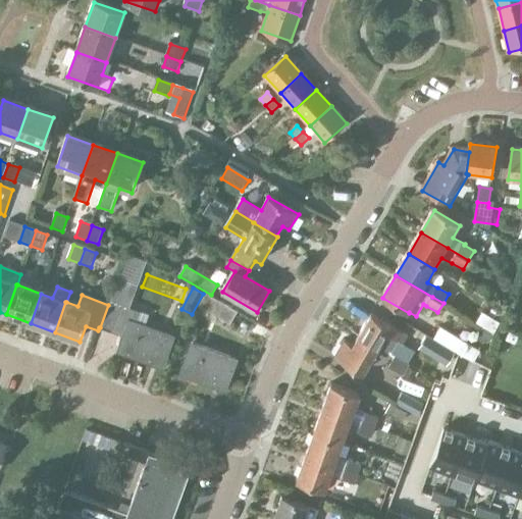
[(200,306),(230,324),(238,313),(207,295),(200,306)]
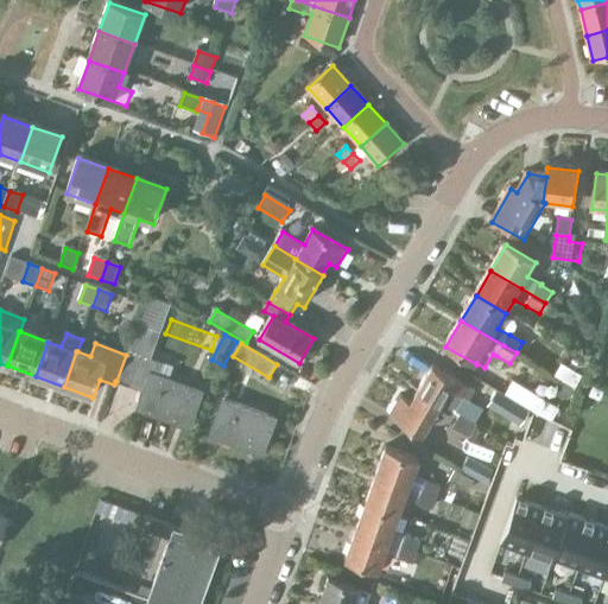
[(140,411),(178,424),(183,411),(194,414),(203,390),(159,375),(163,363),(143,356),(141,360),(126,355),(116,381),(146,393),(140,411)]
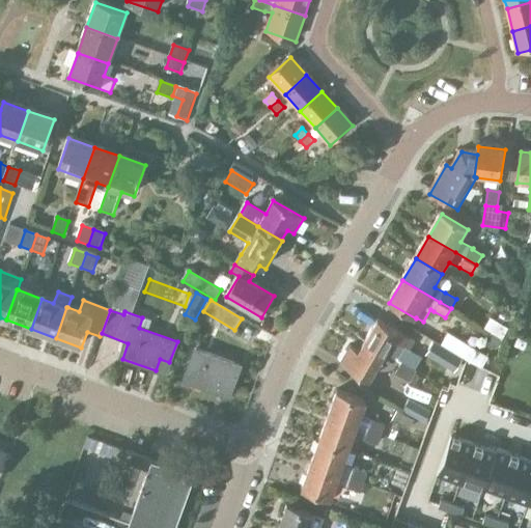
[(483,330),(502,341),(509,330),(491,318),(483,330)]
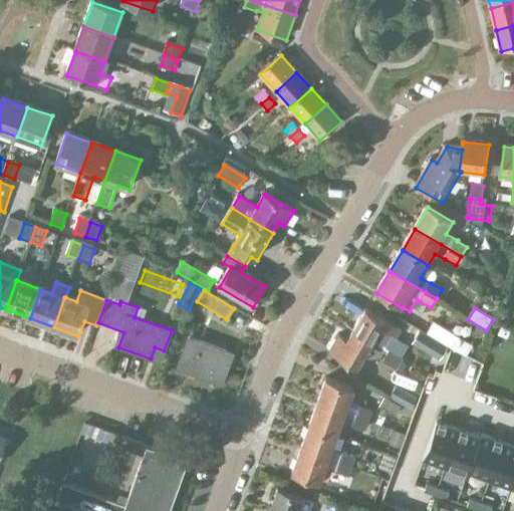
[(374,343),(386,349),(399,329),(366,310),(353,331),(374,343)]
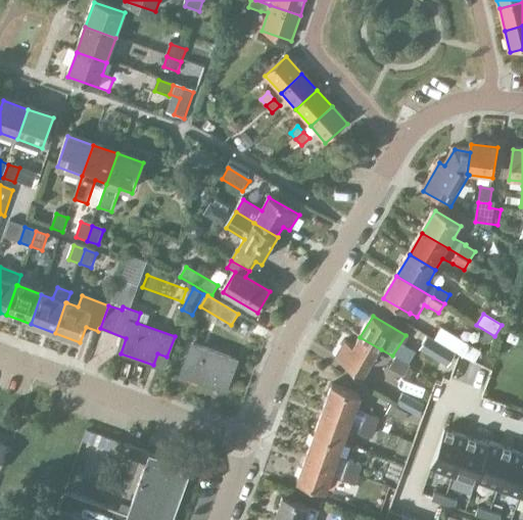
[(429,337),(450,349),(456,352),(462,342),(435,326),(429,337)]
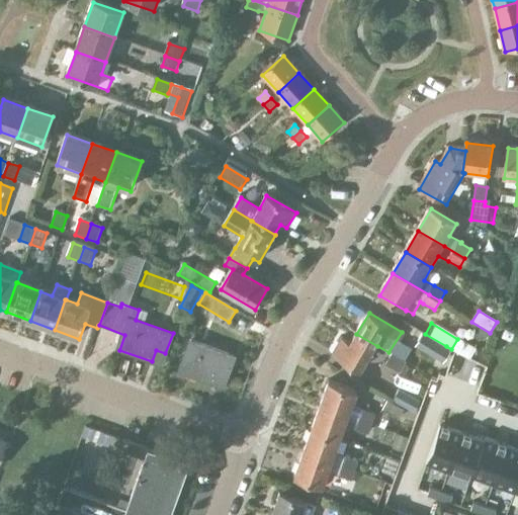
[(421,331),(414,344),(439,359),(446,346),(425,334),(421,331)]
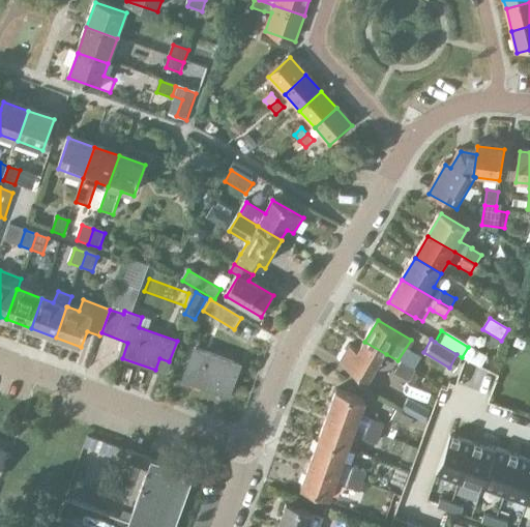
[(341,363),(370,380),(386,354),(364,342),(358,352),(350,347),(341,363)]
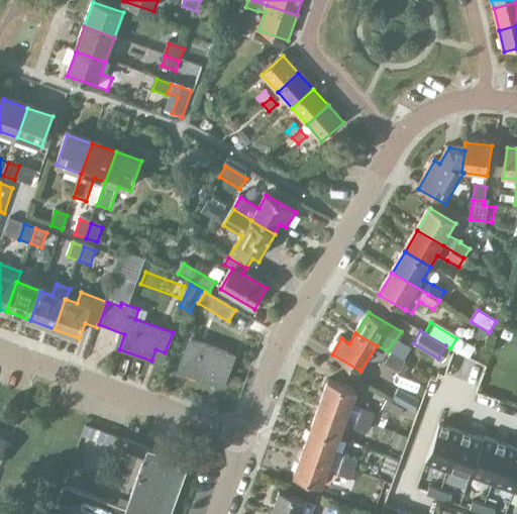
[(181,372),(214,383),(217,374),(226,378),(234,355),(192,340),(181,372)]
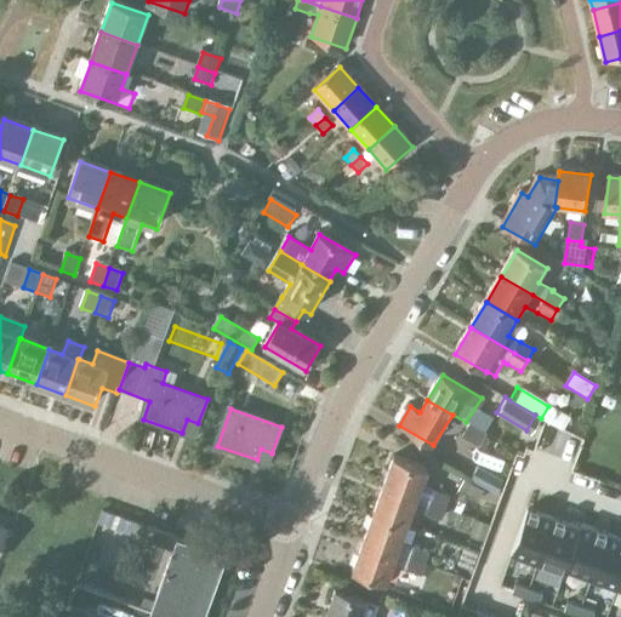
[(469,426),(462,438),(479,447),(486,434),(469,426)]
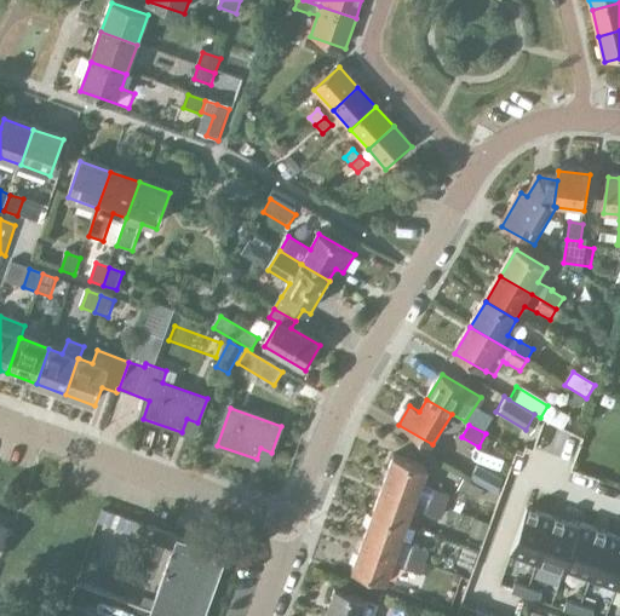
[(494,442),(486,437),(480,447),(489,452),(494,442)]
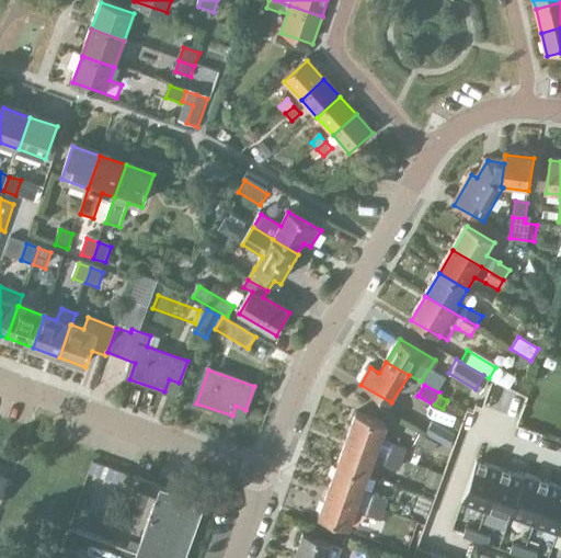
[(357,414),(347,441),(403,460),(408,451),(382,442),(388,426),(357,414)]
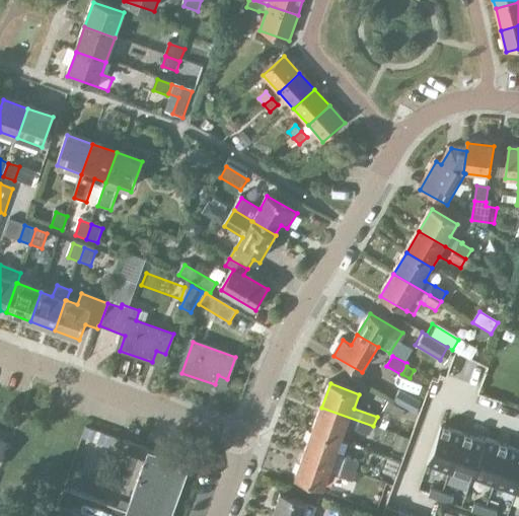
[(394,403),(416,416),(423,403),(400,391),(394,403)]
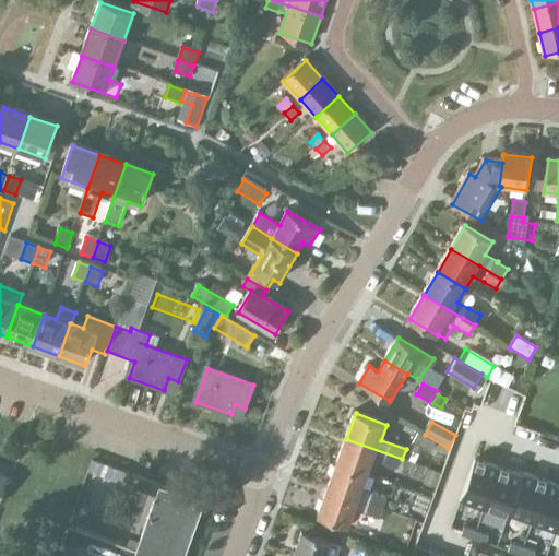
[(438,472),(429,470),(423,486),(436,492),(451,450),(419,433),(414,444),(442,459),(438,472)]
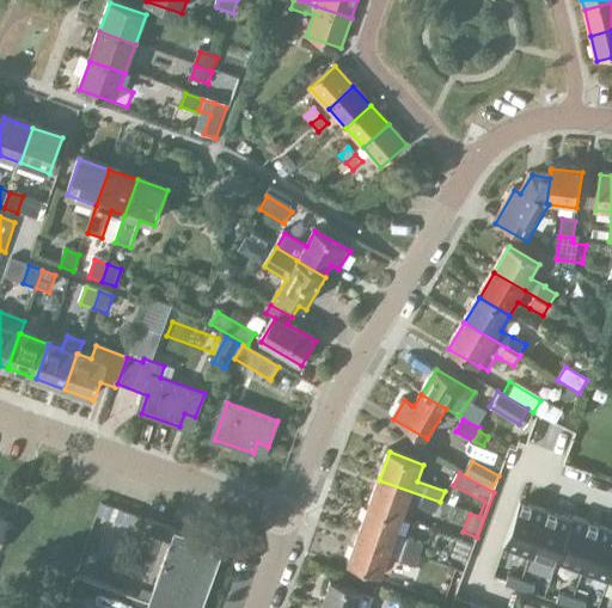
[(379,480),(369,508),(403,520),(409,504),(436,514),(440,502),(379,480)]
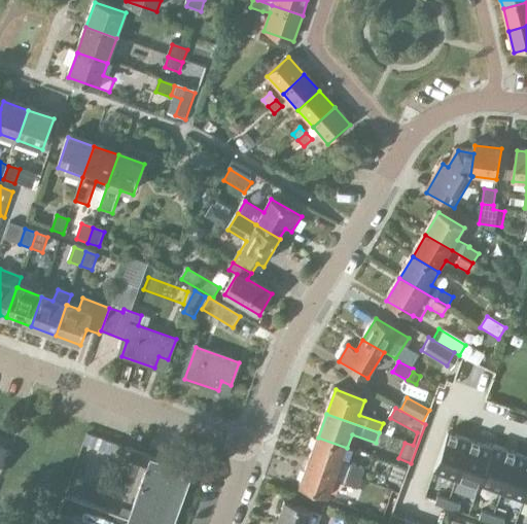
[(472,441),(450,432),(435,472),(459,480),(472,441)]
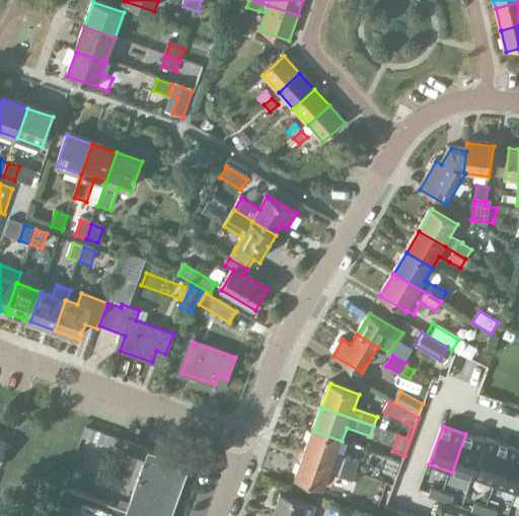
[(110,450),(115,439),(86,429),(82,440),(110,450)]
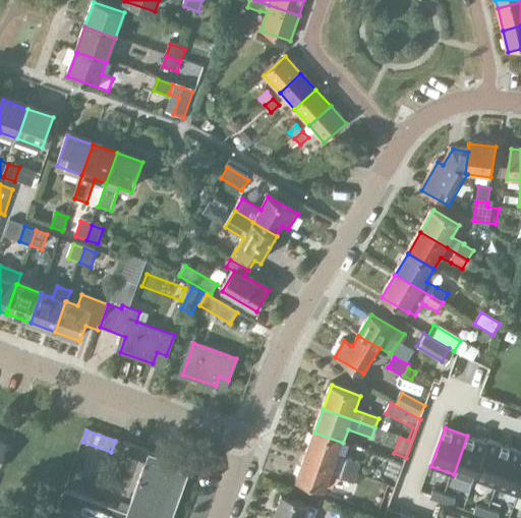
[(306,456),(358,474),(361,465),(338,457),(343,443),(314,433),(306,456)]
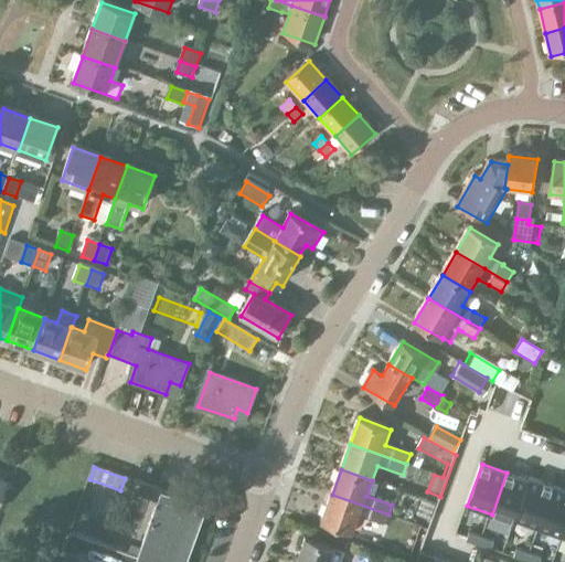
[(530,480),(507,473),(492,515),(515,522),(531,479),(530,479),(530,480)]
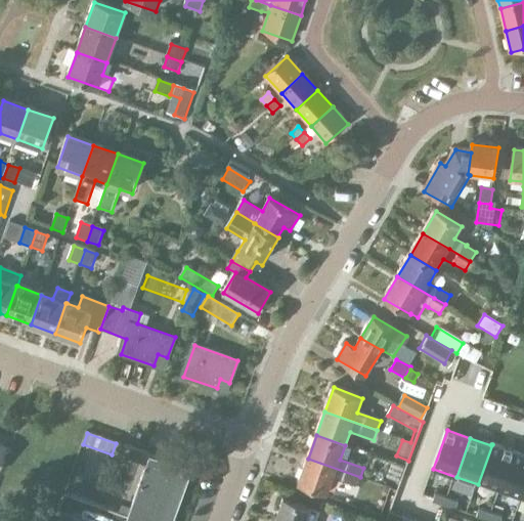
[(0,470),(8,447),(0,444),(0,470)]
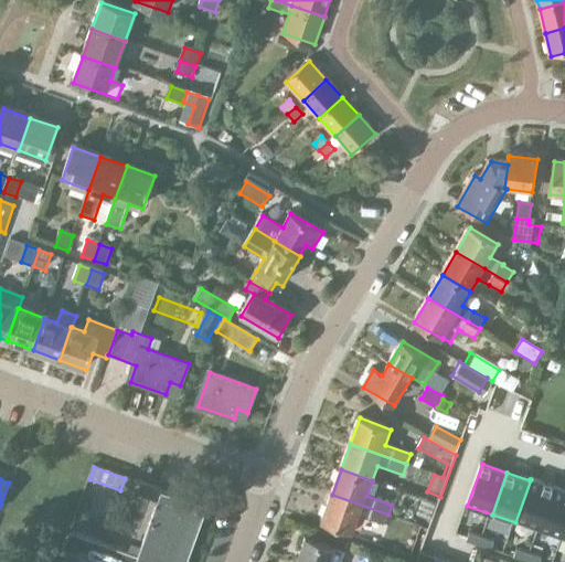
[(554,488),(531,479),(515,522),(540,531),(554,488)]
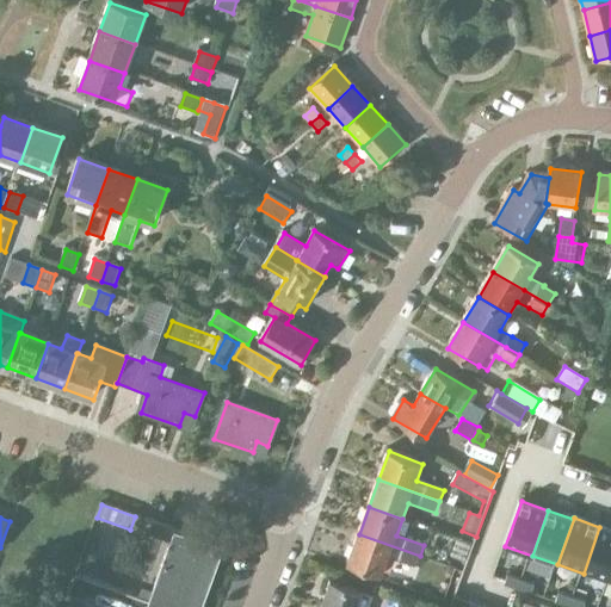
[(68,595),(63,606),(201,606),(222,547),(192,537),(170,528),(146,520),(141,533),(168,544),(148,601),(76,576),(75,576),(68,595)]
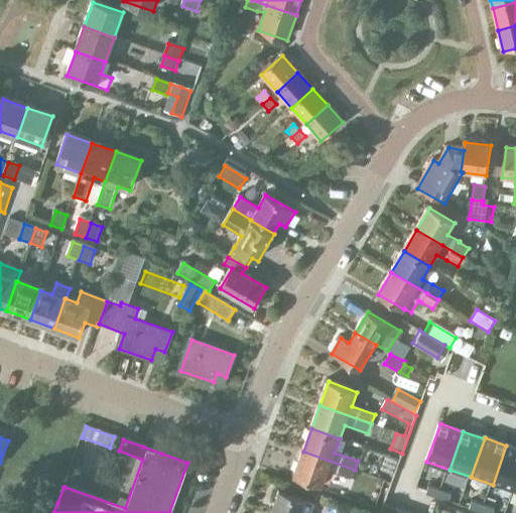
[(507,445),(506,445),(493,485),(514,492),(515,487),(515,450),(507,446),(507,445)]
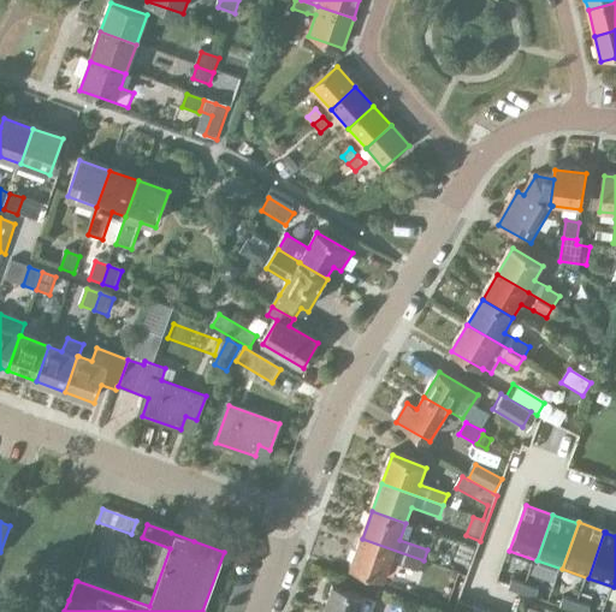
[(351,568),(385,580),(391,563),(419,572),(424,560),(362,539),(351,568)]
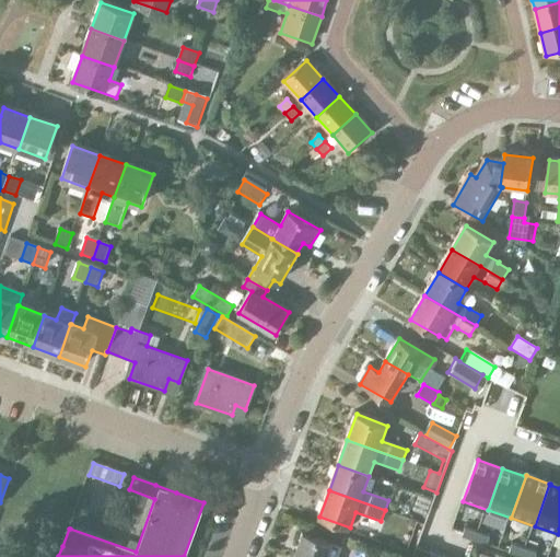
[(480,532),(467,528),(465,535),(477,540),(480,532)]
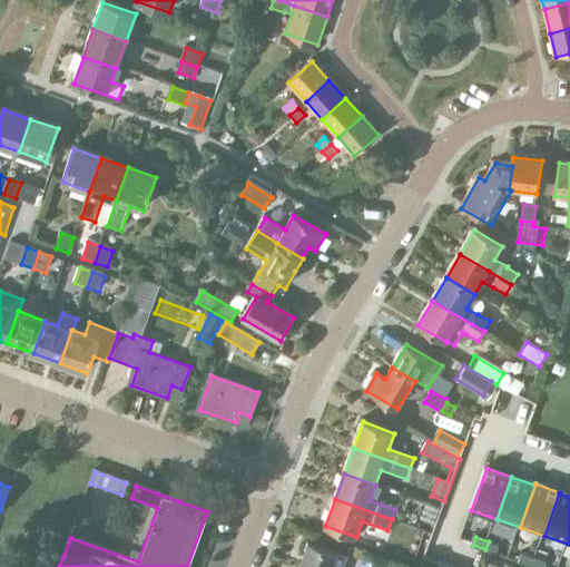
[(501,546),(489,541),(485,549),(498,554),(501,546)]
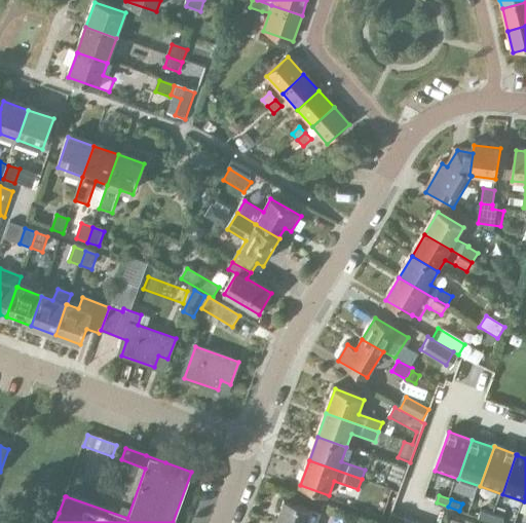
[(318,522),(322,514),(286,501),(278,522),(318,522)]
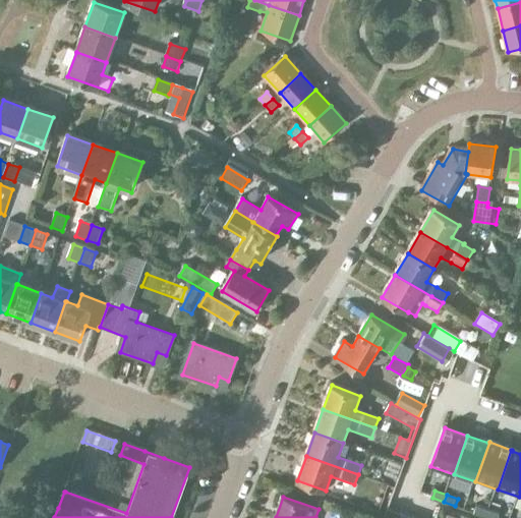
[(490,510),(478,506),(476,513),(487,517),(490,510)]
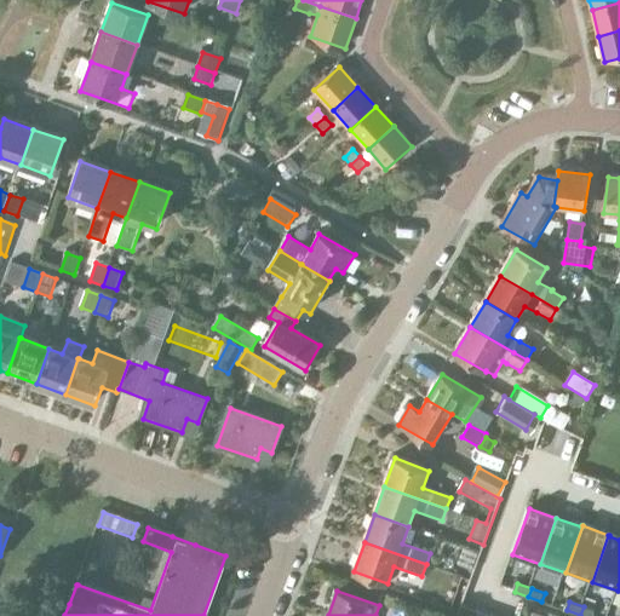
[(461,606),(461,605),(457,615),(475,615),(477,611),(461,606)]
